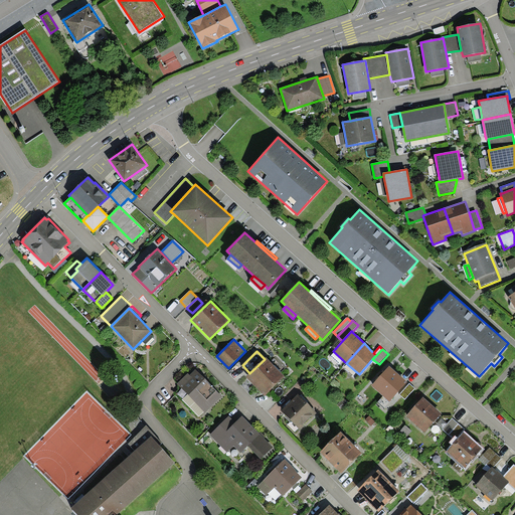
[(285,376),(266,357),(265,359),(249,373),(245,377),(265,396),(285,376)]
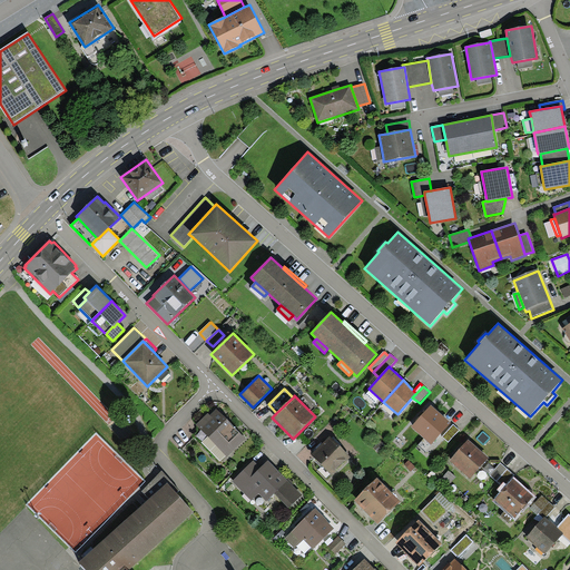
[(451,423),(431,405),(411,426),(431,444),(451,423)]
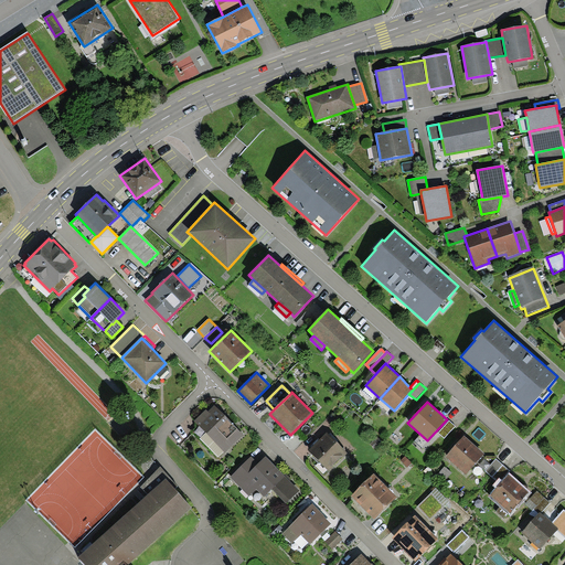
[(244,435),(214,405),(209,412),(206,409),(194,422),(205,433),(224,451),(225,452),(244,435)]
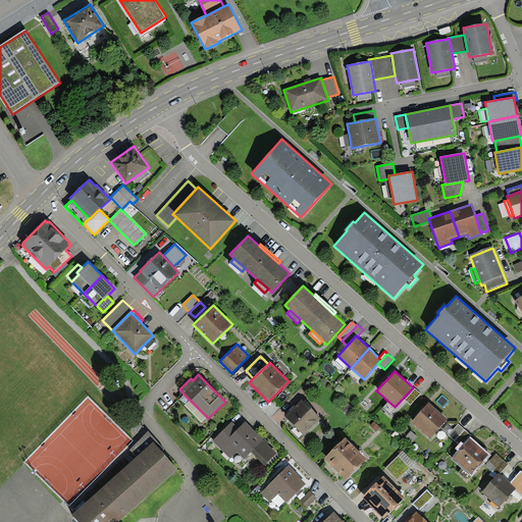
[(421,394),(415,388),(405,400),(410,405),(421,394)]
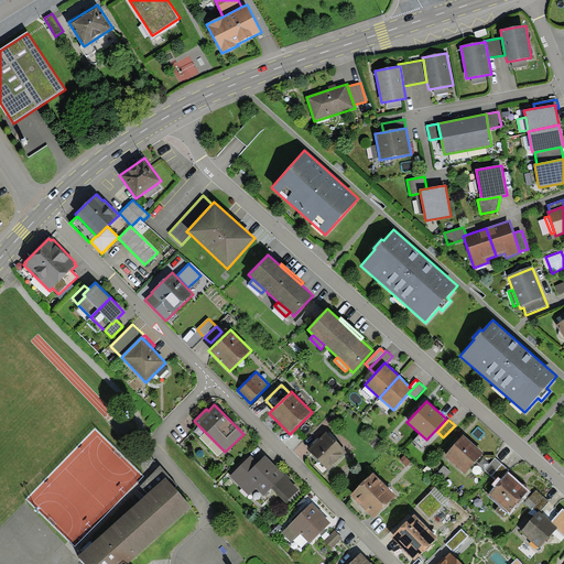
[(218,456),(224,451),(205,432),(199,437),(218,456)]
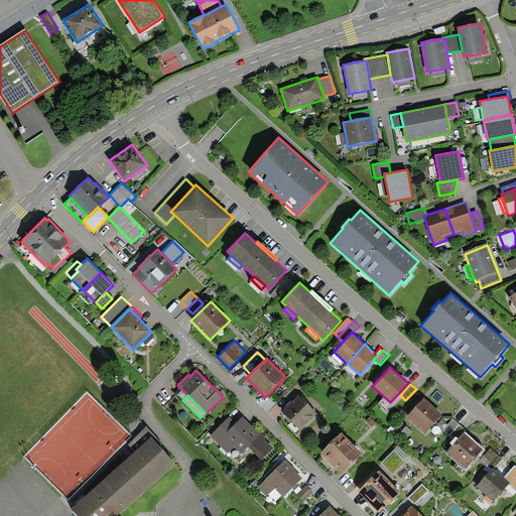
[(298,396),(282,413),(300,429),(311,417),(313,418),(317,414),(298,396)]
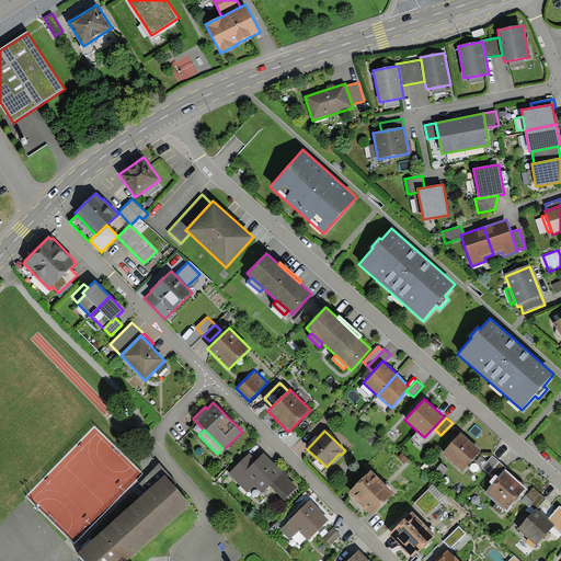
[(481,450),(460,433),(443,454),(462,471),(481,450)]
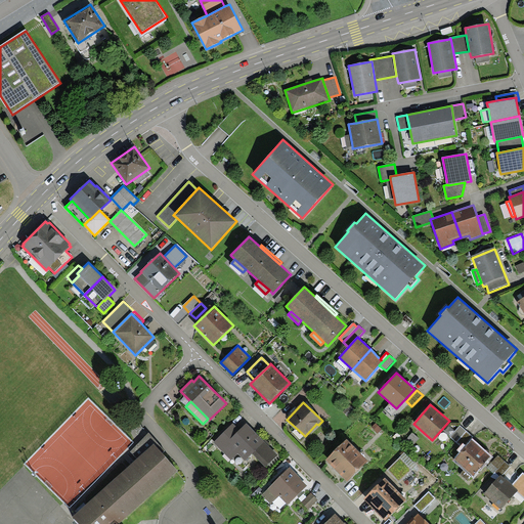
[(263,440),(247,423),(239,430),(233,424),(213,442),(231,461),(238,453),(245,461),(252,453),(265,467),(277,455),(268,446),(263,440)]
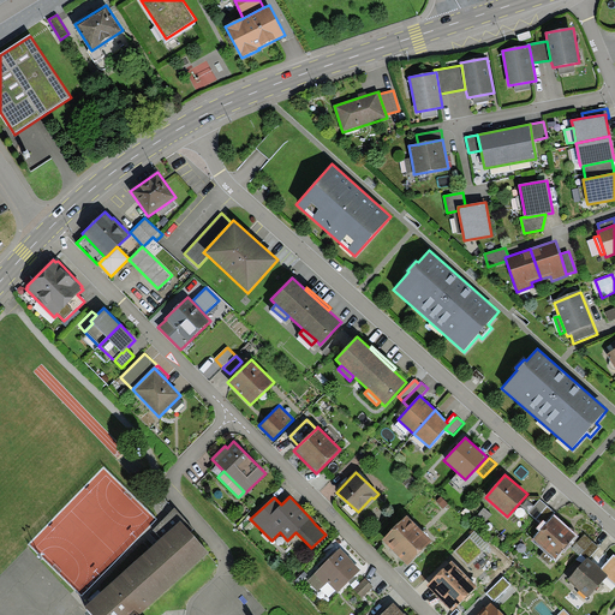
[(448,503),(441,497),(436,502),(443,508),(448,503)]
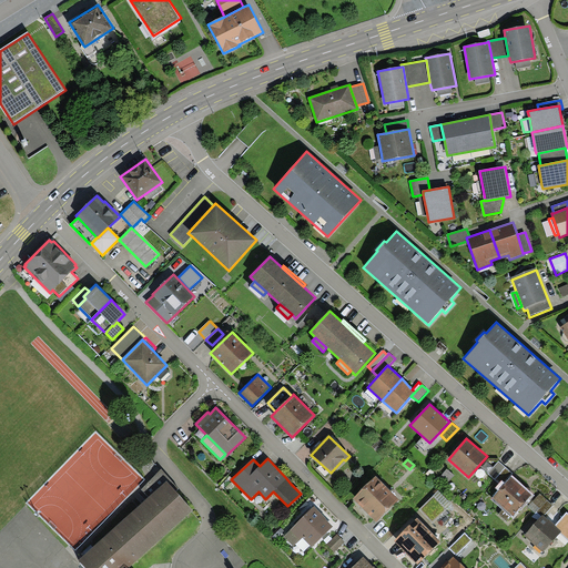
[(513,473),(498,460),(488,473),(501,485),(513,473)]
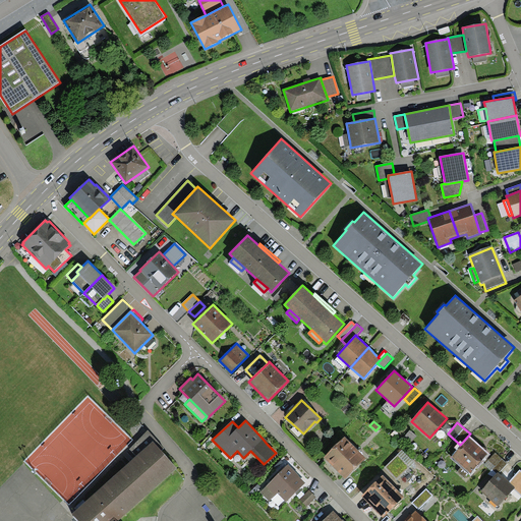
[(416,436),(410,430),(403,439),(410,444),(416,436)]
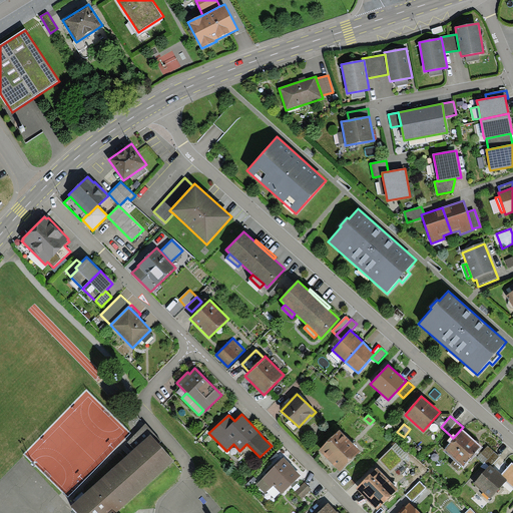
[(340,430),(319,450),(340,471),(361,451),(340,430)]
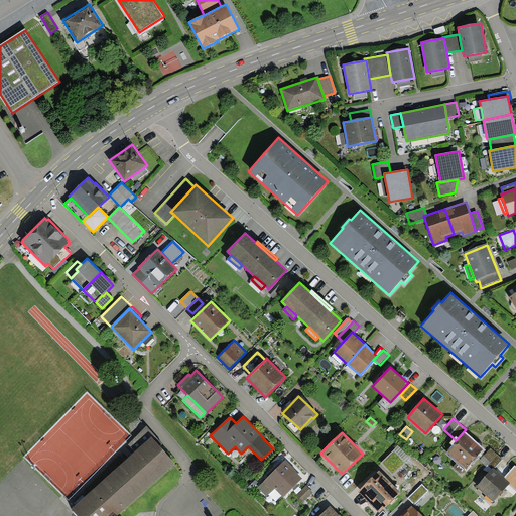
[(483,449),(465,432),(445,454),(465,470),(483,449)]
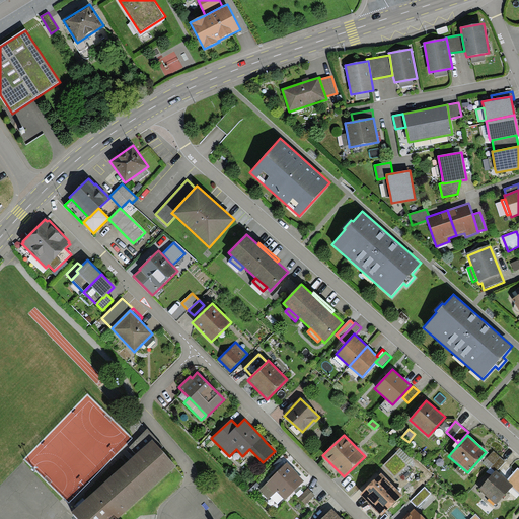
[(118,518),(177,466),(152,439),(72,512),(78,518),(118,518)]
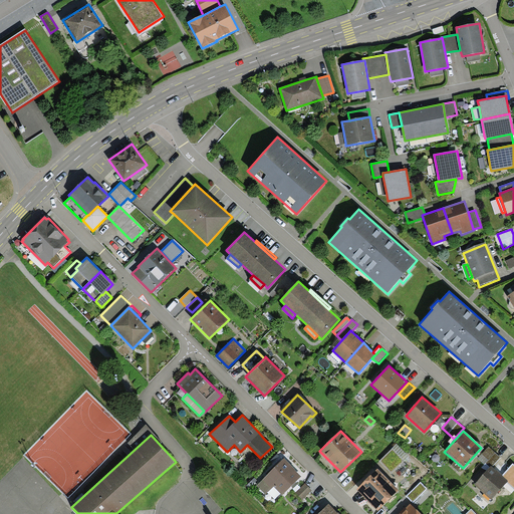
[(405,461),(409,457),(397,445),(393,449),(405,461)]
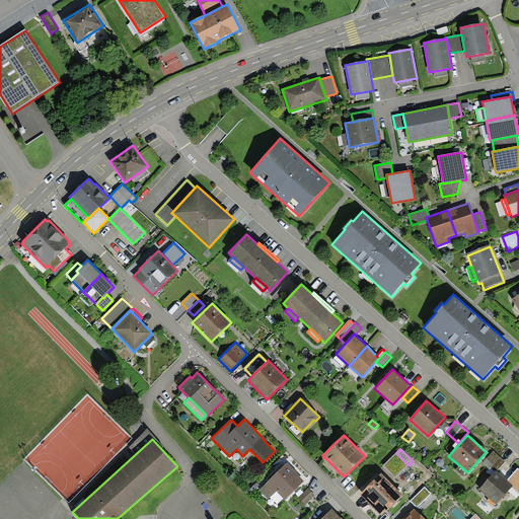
[(500,456),(494,450),(488,457),(494,463),(500,456)]
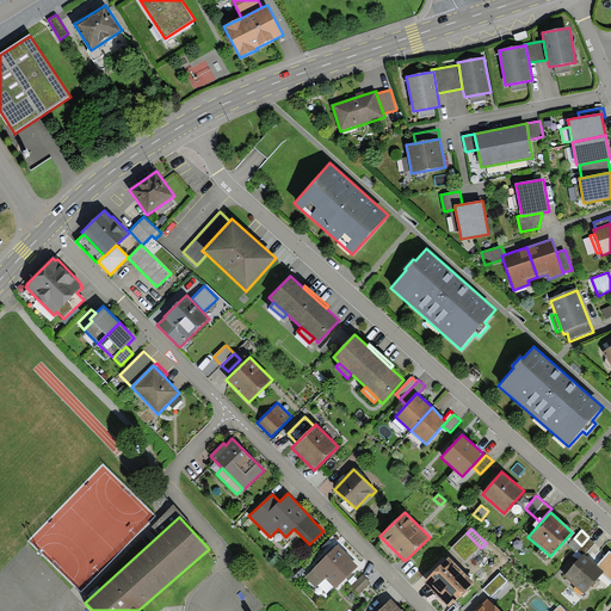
[(467,534),(451,549),(466,563),(481,548),(467,534)]
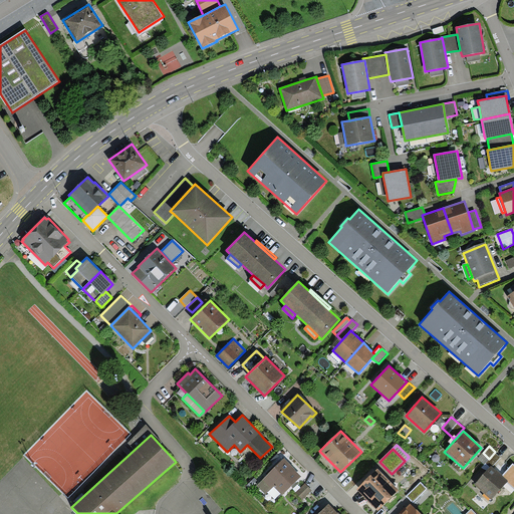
[(489,459),(485,464),(490,468),(492,466),(493,467),(501,457),(495,452),(489,459)]
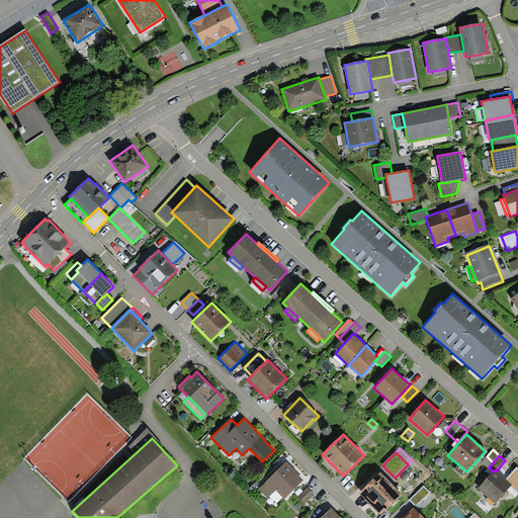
[(487,456),(482,462),(488,468),(489,467),(493,462),(487,456)]
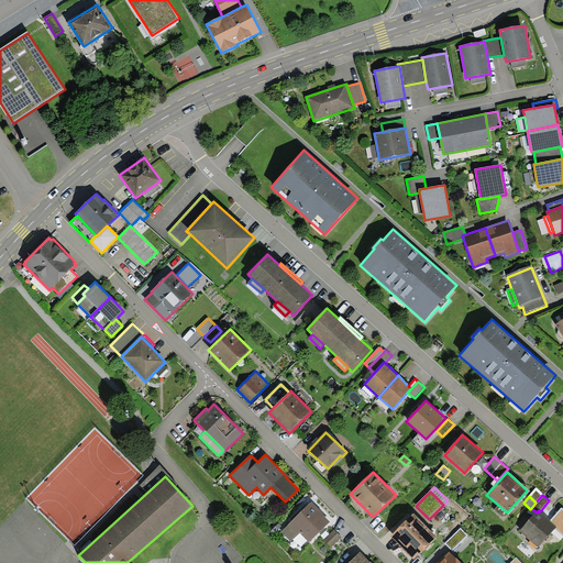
[(323,514),(311,501),(280,532),(290,542),(300,533),(309,542),(330,521),(323,515),(323,514)]
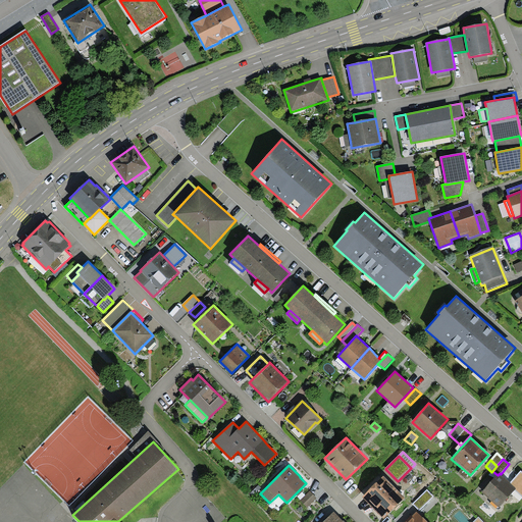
[(501,474),(500,473),(498,475),(482,491),(500,508),(515,490),(521,497),(521,471),(521,470),(510,482),(501,474)]
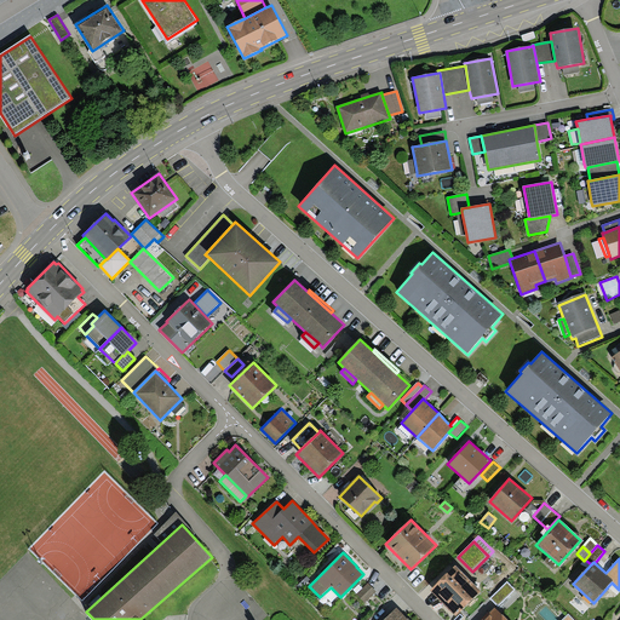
[(455,566),(430,590),(455,616),(481,592),(481,591),(455,566)]
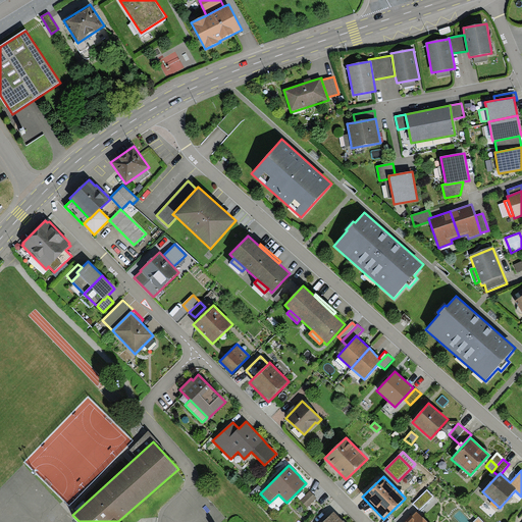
[(427,490),(413,504),(419,511),(434,497),(427,490)]
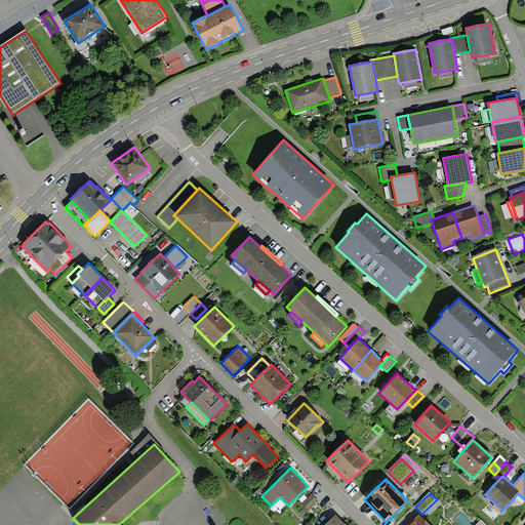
[(319,500),(312,494),(301,503),(309,511),(319,500)]
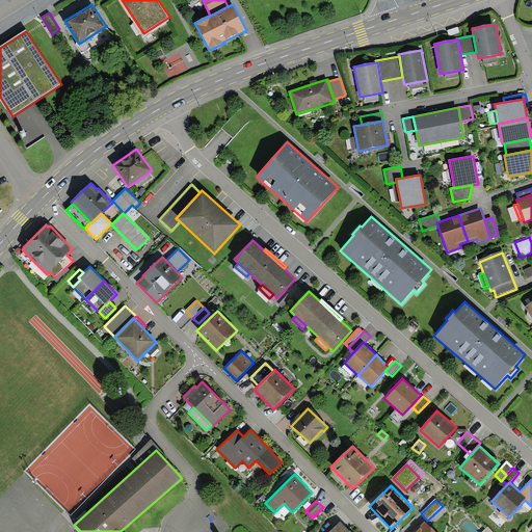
[(351,531),(350,530),(349,531),(341,522),(329,531),(351,531)]
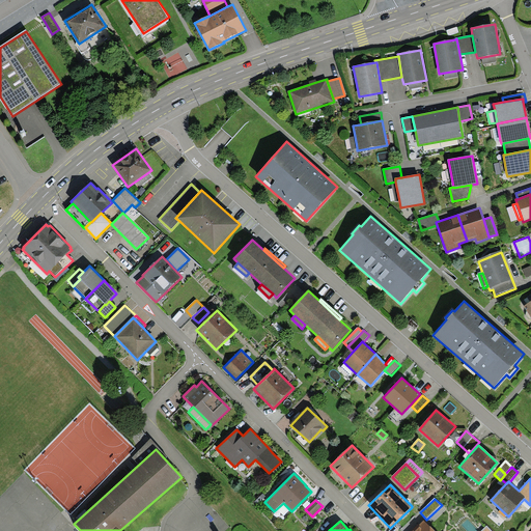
[(434,530),(424,521),(413,530),(434,530)]
